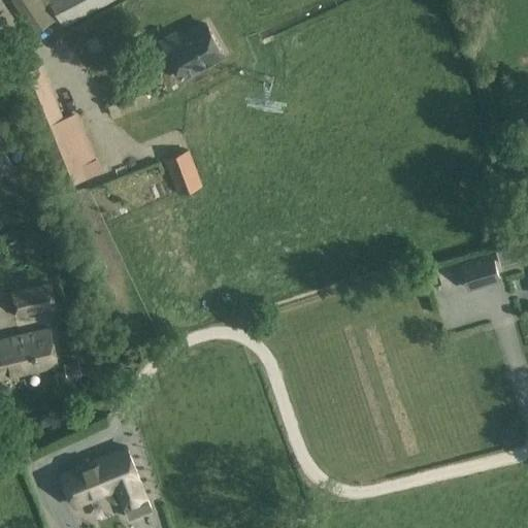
[(44,0),(11,0),(34,32),(56,17),(44,0)]
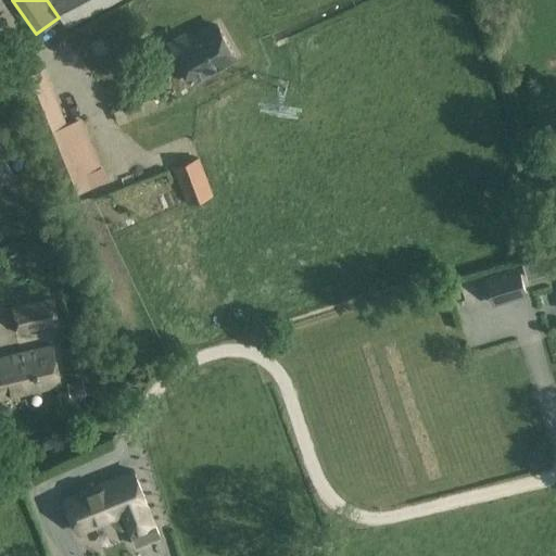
[(52,0),(67,28),(119,0),(52,0)]
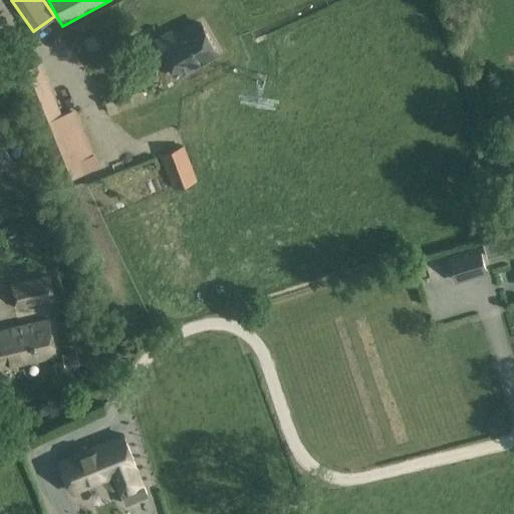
[(158,39),(163,49),(155,52),(166,71),(174,67),(177,73),(217,50),(202,23),(176,38),(172,31),(158,39)]
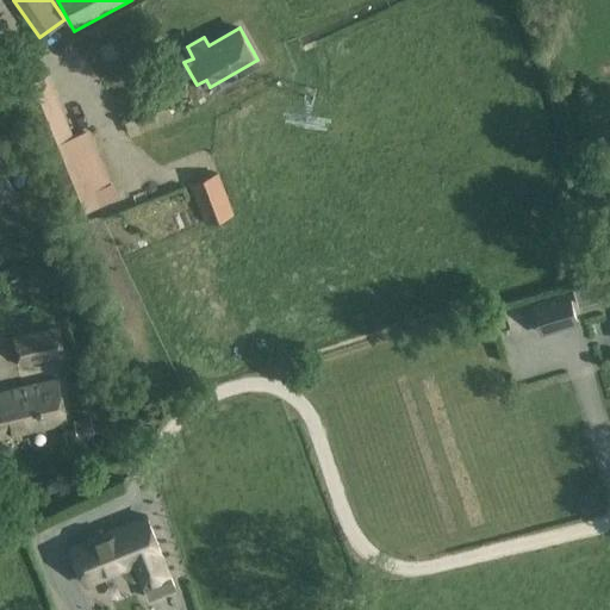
[(89,180),(73,138),(53,86),(45,73),(20,86),(73,217),(99,206),(89,180)]
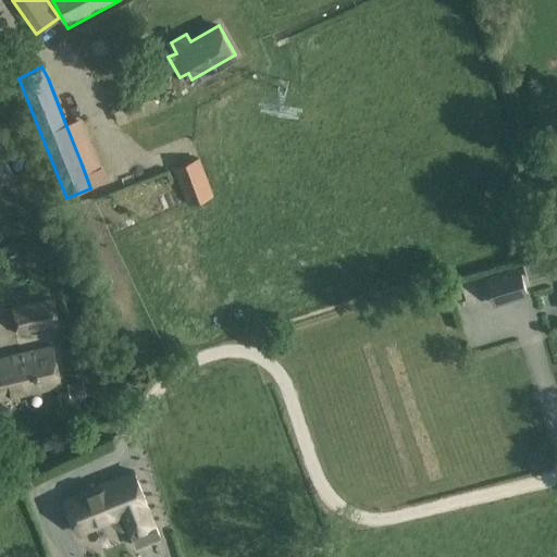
[(66,126),(82,164),(96,158),(81,119),(66,126)]
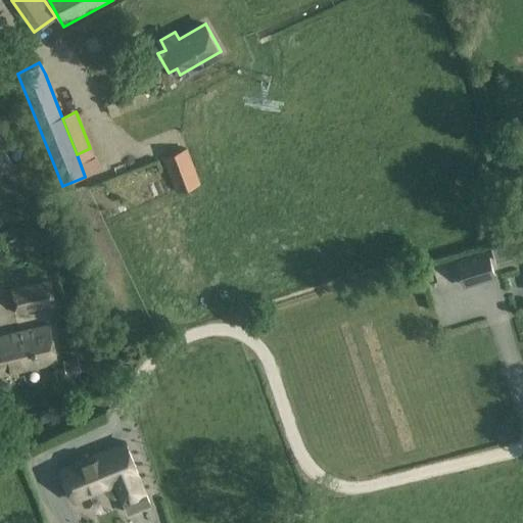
[(0,139),(0,178),(16,169),(0,139)]
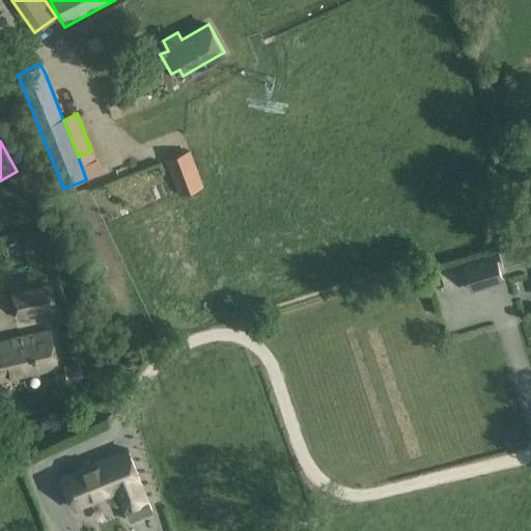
[(190,149),(164,159),(177,196),(203,186),(190,149)]
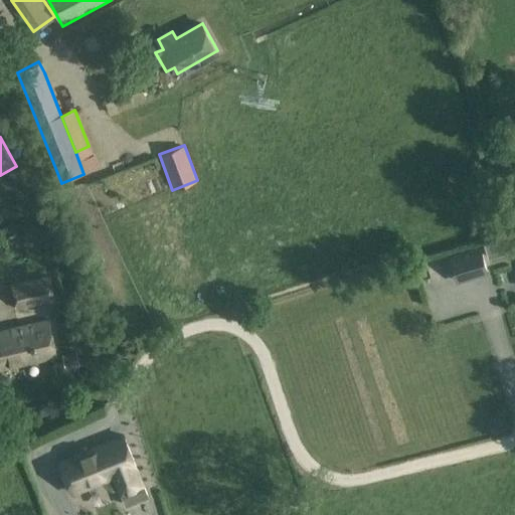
[(477,249),(446,259),(453,283),(484,274),(477,249)]
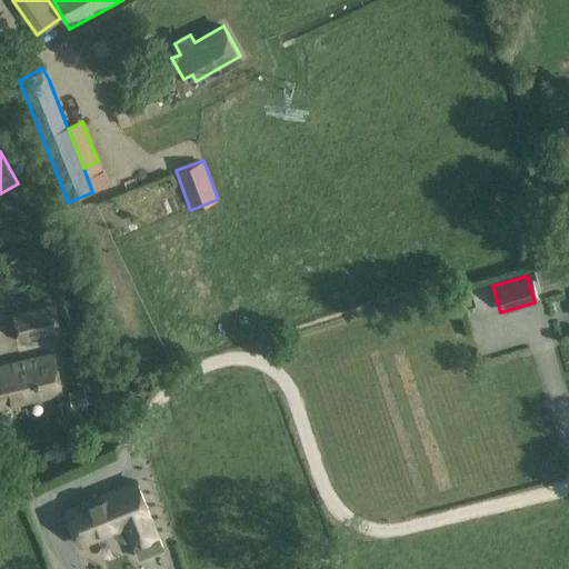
[(55,295),(16,305),(22,330),(61,320),(55,295)]
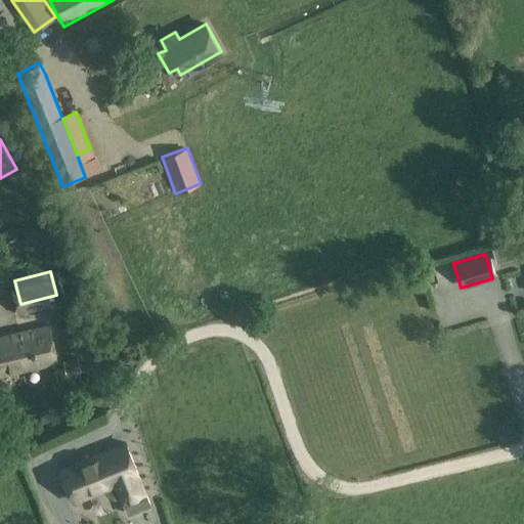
[(49,324),(0,336),(0,374),(0,376),(58,361),(49,324)]
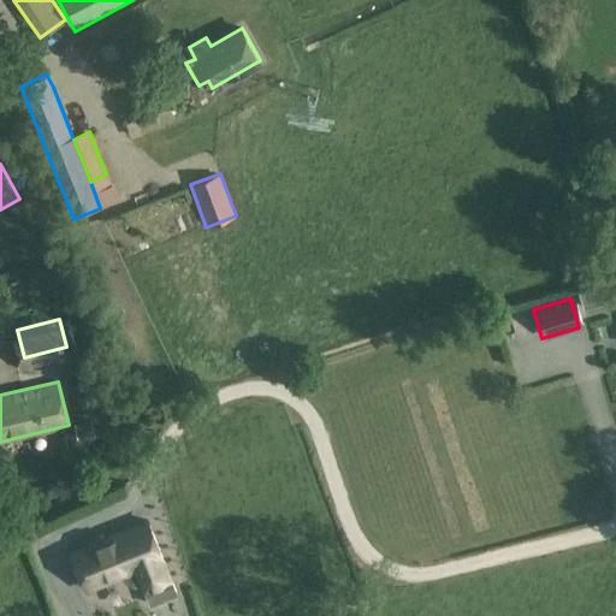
[(92,420),(75,424),(78,440),(95,436),(92,420)]
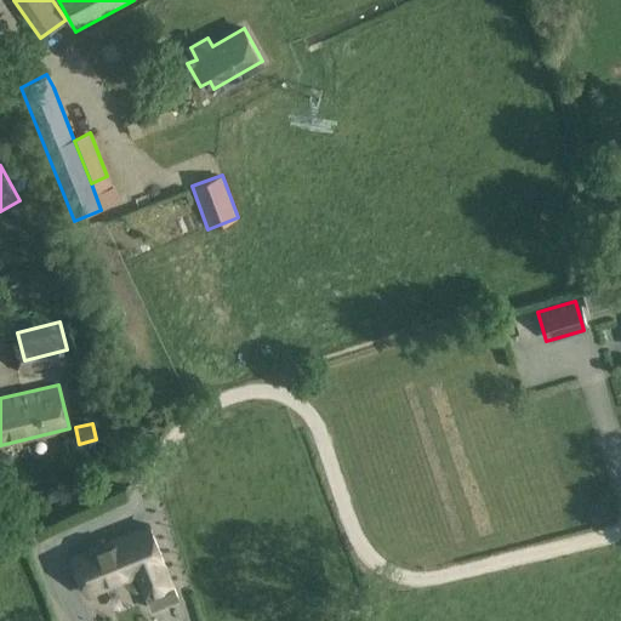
[(149,527),(129,535),(143,571),(137,575),(143,590),(152,610),(176,600),(170,587),(174,586),(149,527)]
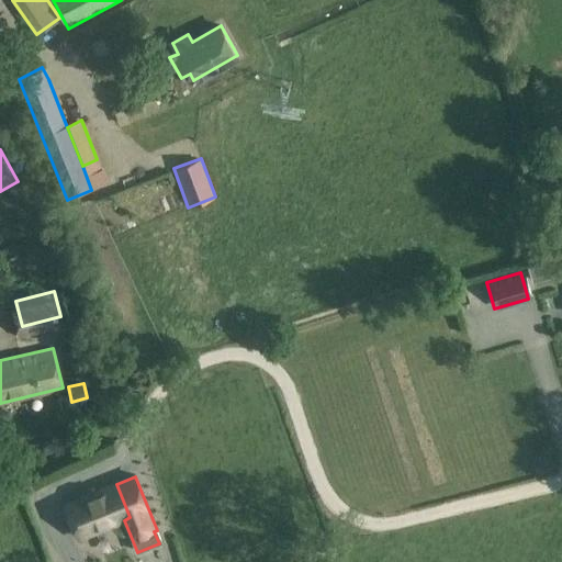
[(130,517),(116,484),(67,504),(74,520),(70,523),(76,536),(79,535),(80,538),(110,526),(113,530),(119,534),(124,535),(130,534),(124,520),(130,517)]
